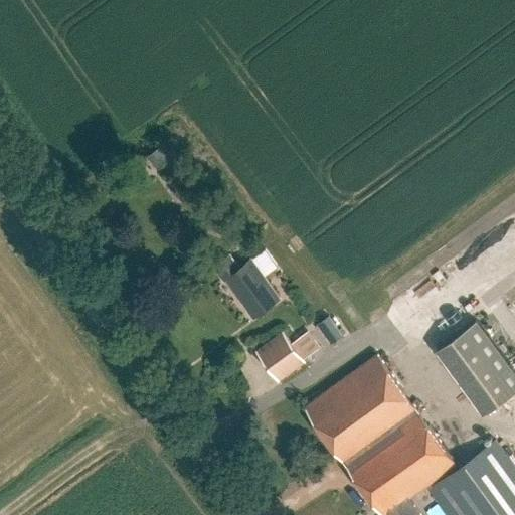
[(159,147),(148,156),(157,168),(168,159),(159,147)]
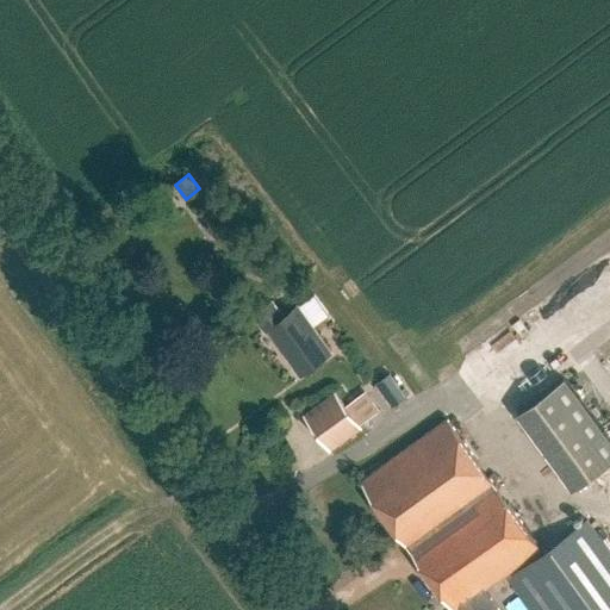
[(282,350),(300,375),(331,353),(298,306),(267,329),(268,330),(255,341),(269,360),(282,350)]
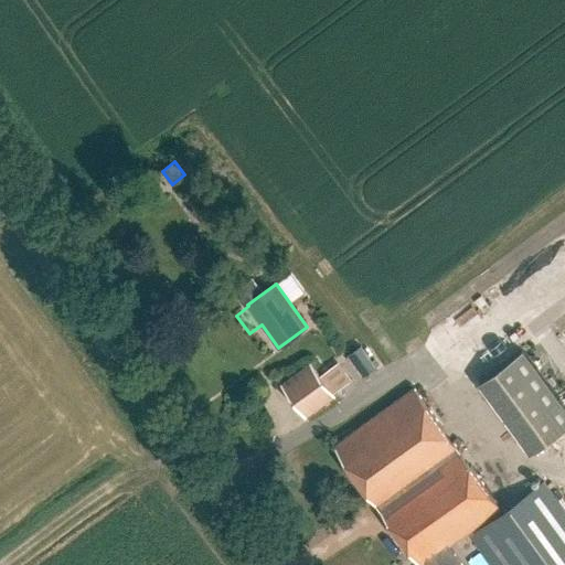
[(363,376),(376,366),(361,345),(348,355),(363,376)]
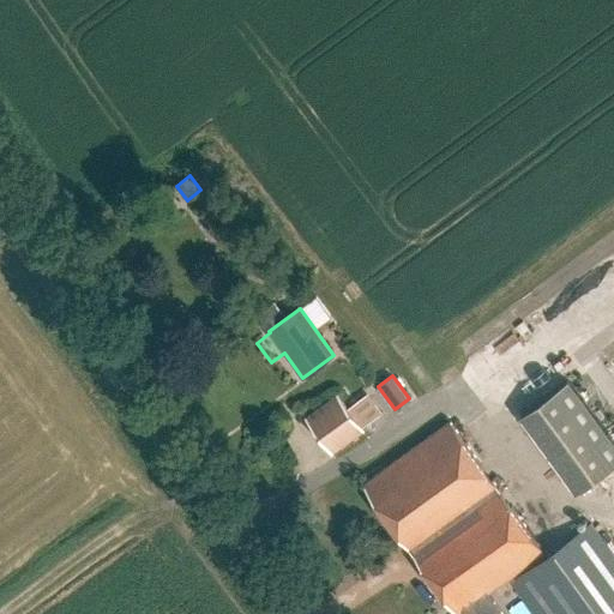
[(613,461),(613,453),(571,387),(545,405),(537,395),(513,410),(566,493),(613,461)]
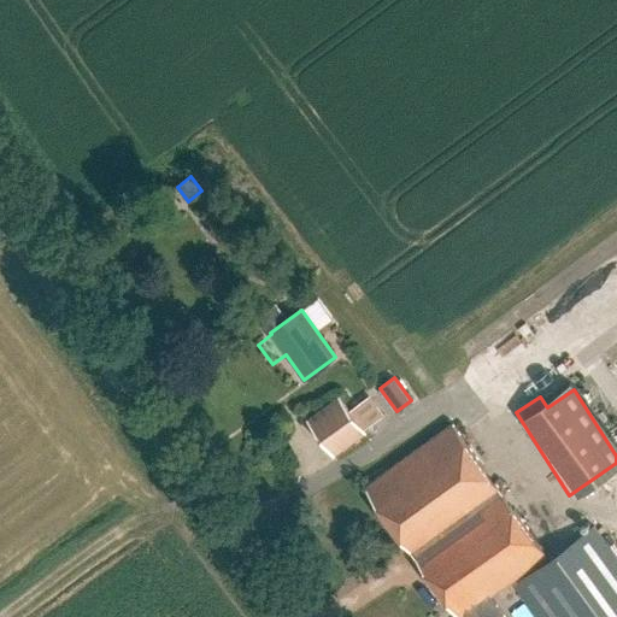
[(366,436),(339,399),(305,423),(333,460),(366,436)]
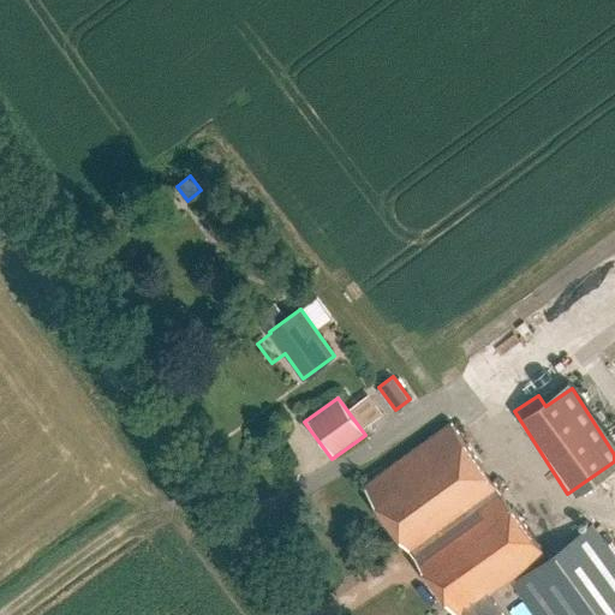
[(503,614),(490,595),(511,580),(535,614),(614,614),(614,555),(593,525),(547,559),(451,423),(365,484),(458,614),(503,614)]
